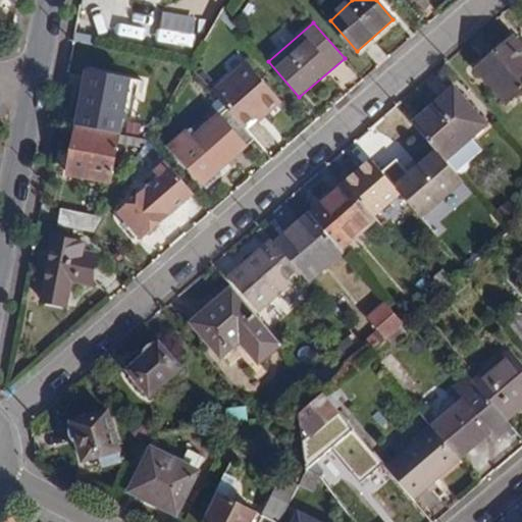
[(521,89),(521,47),(514,38),(478,69),(507,102),(521,89)]
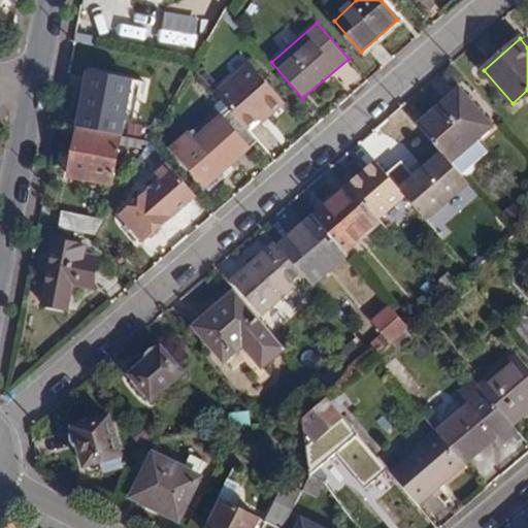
[(251,65),(217,94),(231,110),(246,129),(258,119),(264,112),(268,118),(284,102),(251,65)]
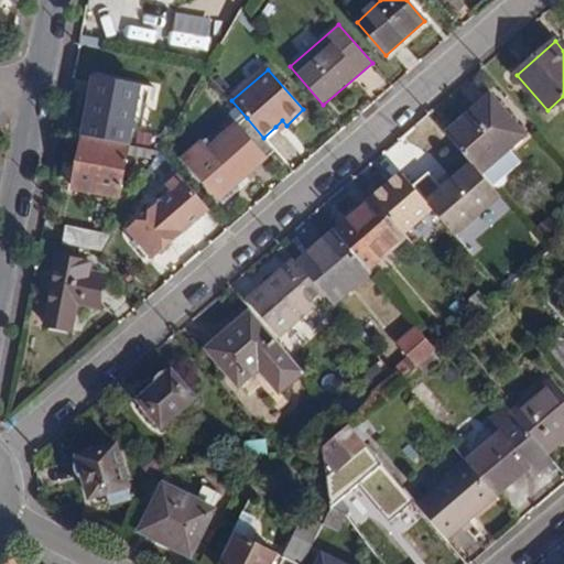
[(123,133),(132,86),(95,79),(87,122),(108,127),(107,130),(123,133)]
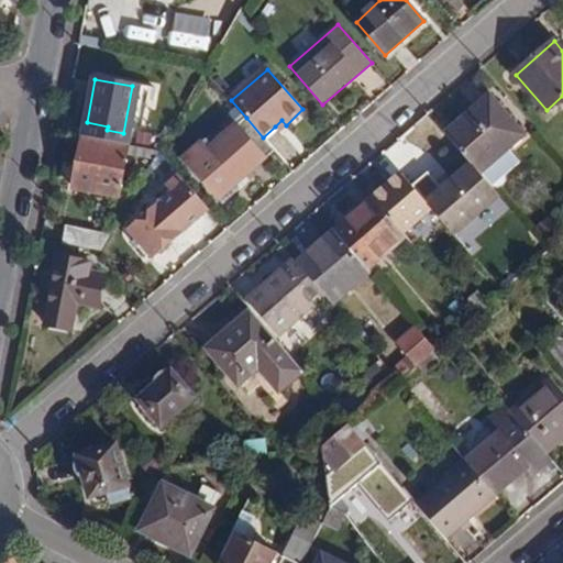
[(489,97),(446,134),(471,164),(479,175),(522,135),(489,97)]
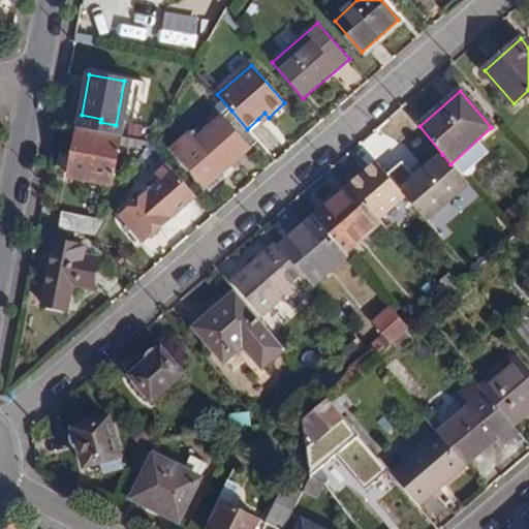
[(224,173),(258,142),(247,129),(231,111),(224,118),(223,116),(178,156),(207,188),(224,173)]
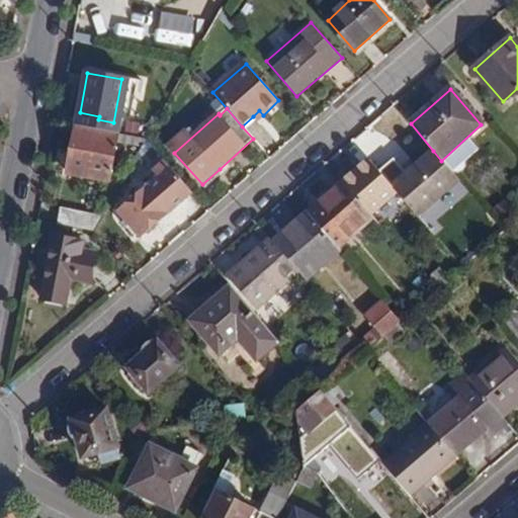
[(258,120),(263,115),(259,110),(253,116),(258,120)]
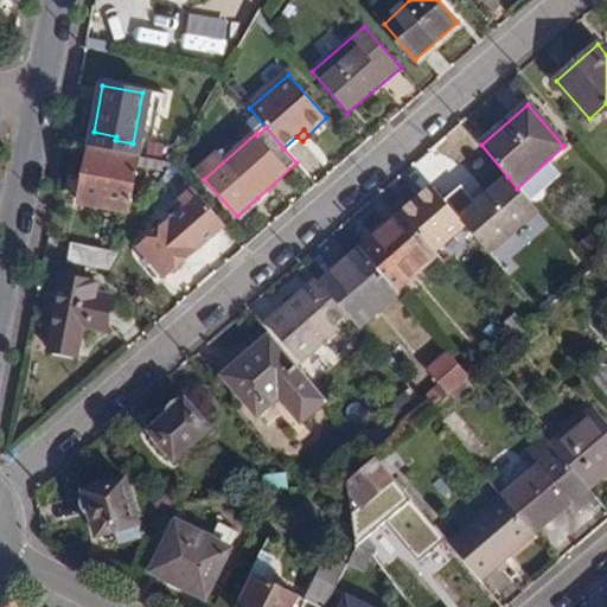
[(165,173),(171,164),(90,147),(80,203),(129,212),(136,168),(165,173)]
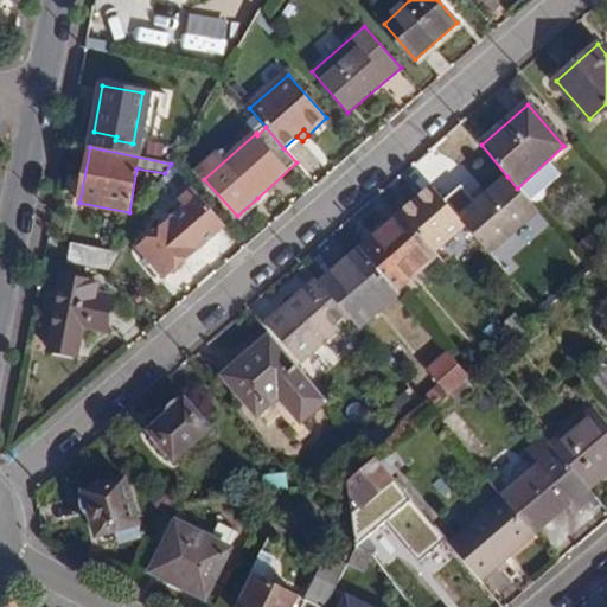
[(508,177),(460,221),(465,227),(494,259),(542,215),(517,189),(508,177)]
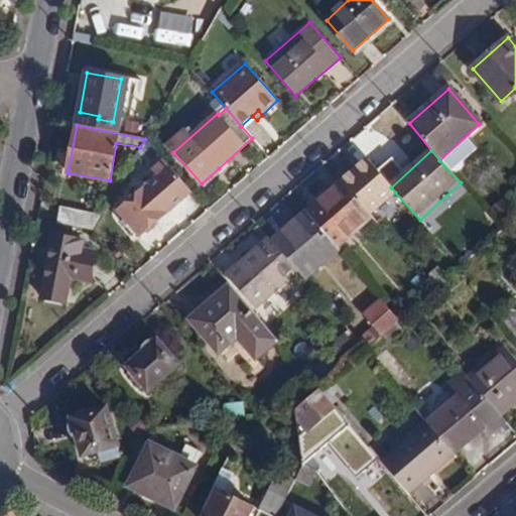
[(391,187),(367,159),(352,173),(355,177),(344,186),(369,216),(395,192),(391,187)]
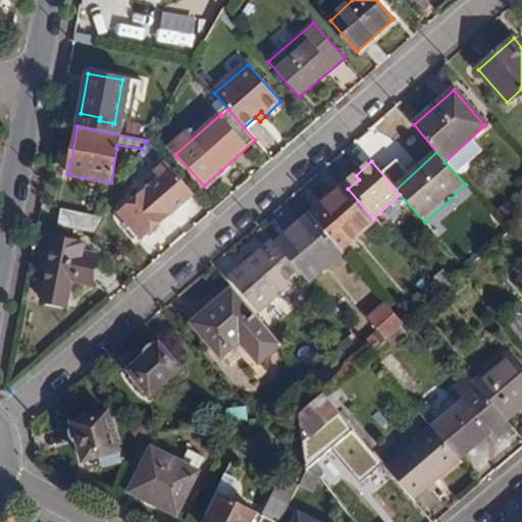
[(172,169),(167,164),(155,174),(160,179),(167,173),(172,169)]
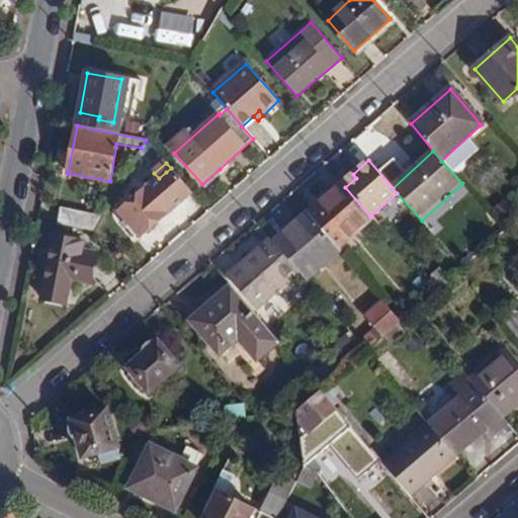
[(188,196),(192,192),(171,168),(166,172),(188,196)]
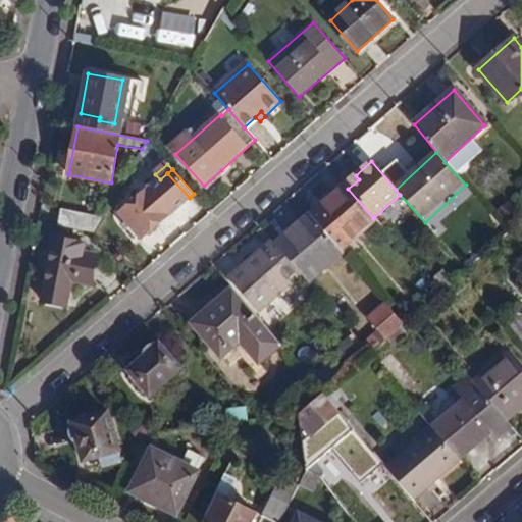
[(226,175),(221,170),(204,186),(208,191),(226,175)]
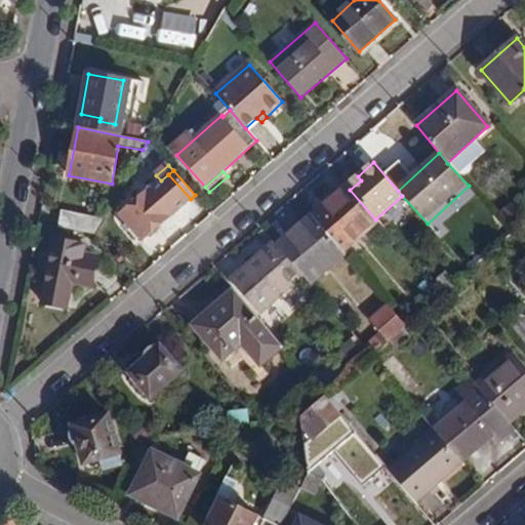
[(168,174),(161,180),(121,215),(144,240),(191,199),(168,174)]
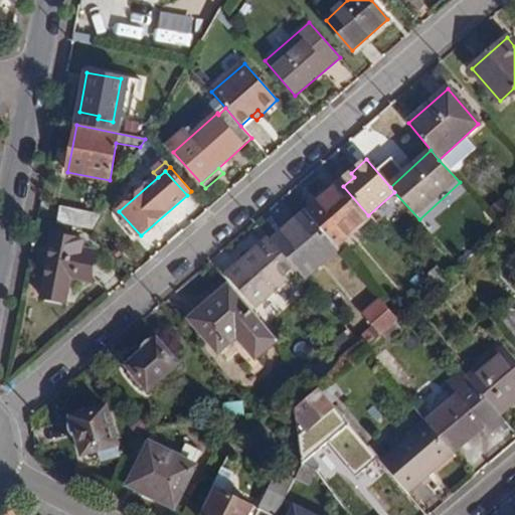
[(339,181),(305,211),(336,247),(370,217),(368,215),(343,186),(339,181)]
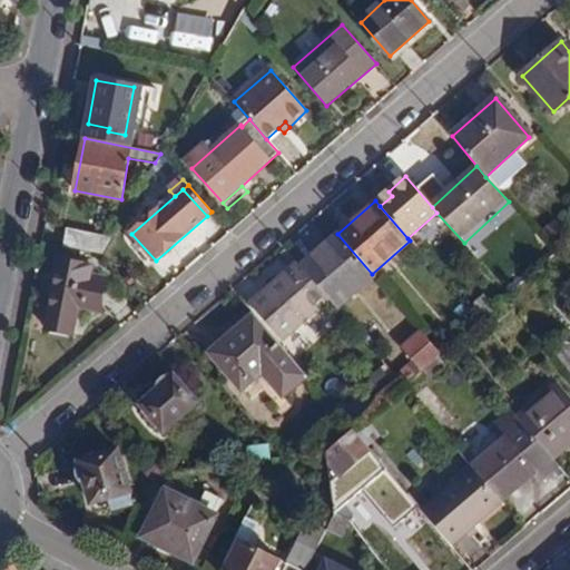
[(101,254),(111,238),(67,229),(64,247),(101,254)]
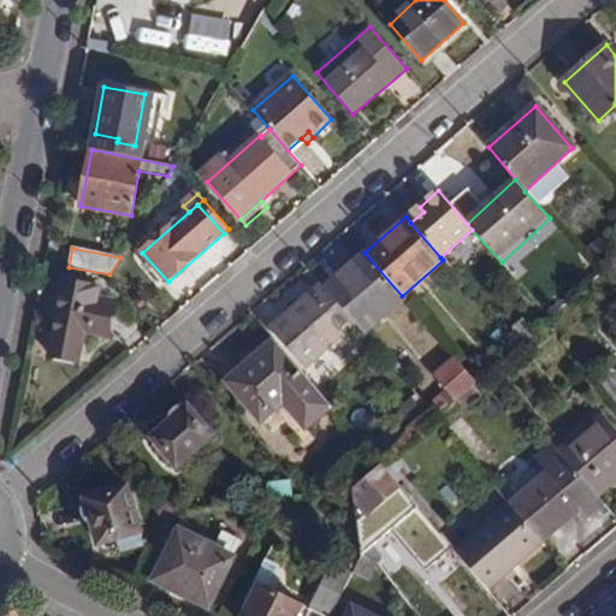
[(325,288),(356,324),(365,333),(404,298),(402,296),(365,253),(325,288)]
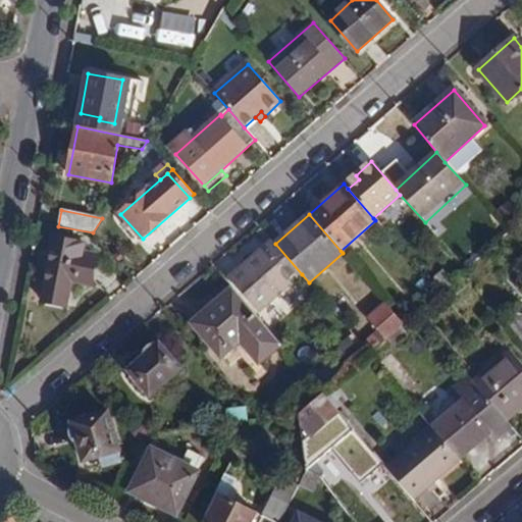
[(84,253),(85,244),(54,238),(43,301),(67,306),(71,281),(90,284),(96,255),(84,253)]
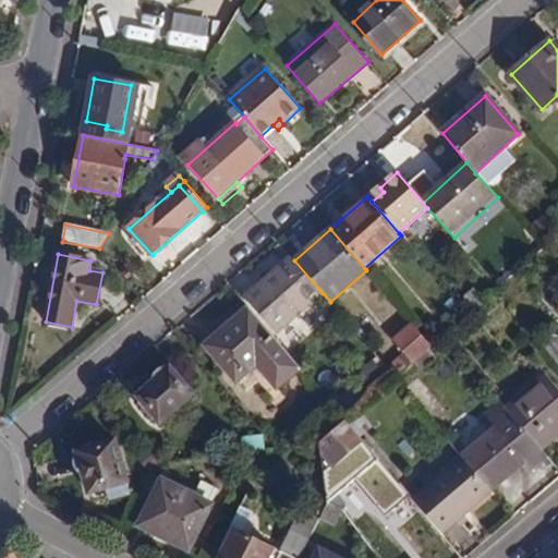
[(294,261),(291,256),(246,296),(278,334),(323,293),(294,261)]
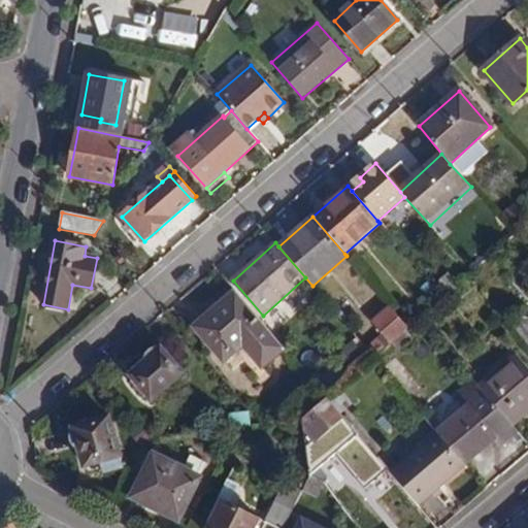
[(285,349),(235,291),(194,327),(224,361),(242,345),(262,367),(285,349)]
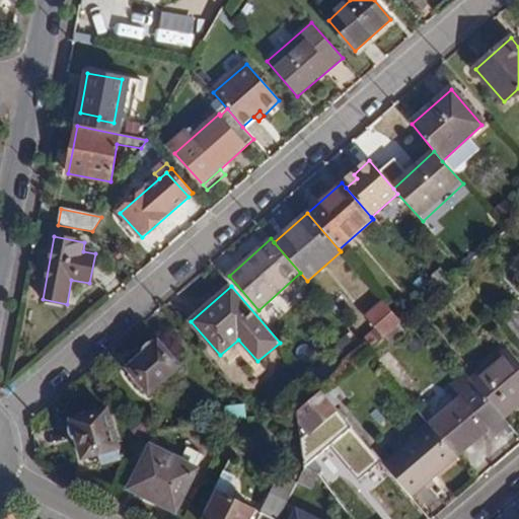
[(374,329),(360,342),(368,352),(402,321),(383,299),(365,316),(374,329)]
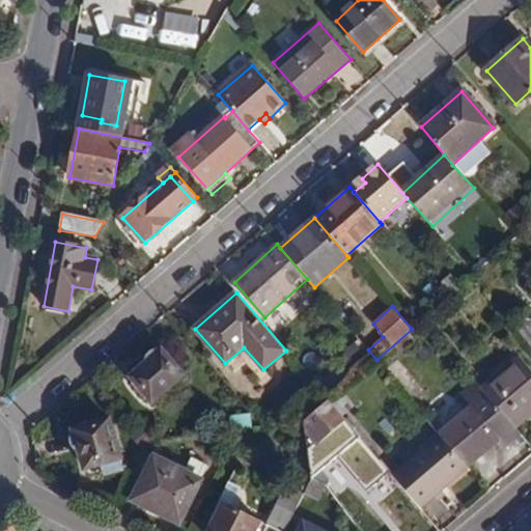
[(530,330),(523,320),(514,328),(528,343),(530,339),(530,330)]
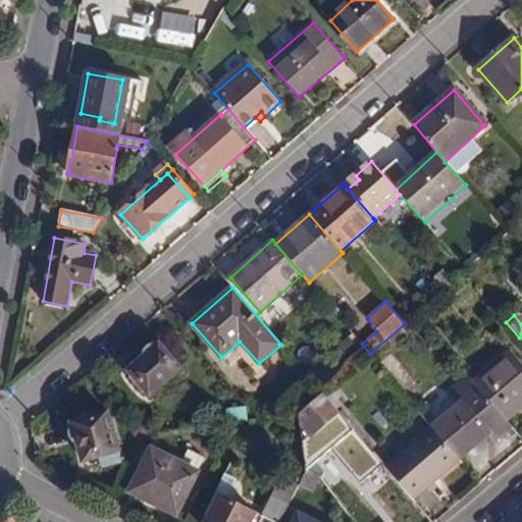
[(336,348),(354,368),(365,358),(348,337),(336,348)]
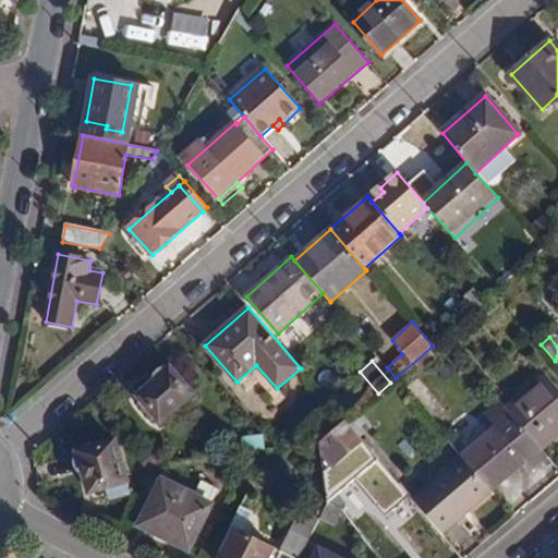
[(193,396),(169,368),(138,397),(162,423),(193,396)]
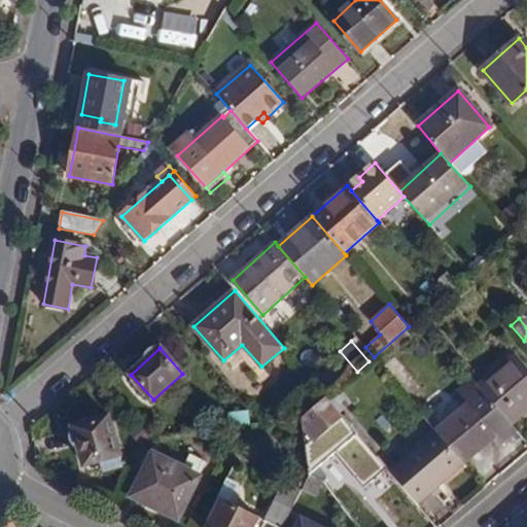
[(526,367),(515,354),(480,385),(486,392),(514,424),(526,412),(526,367)]
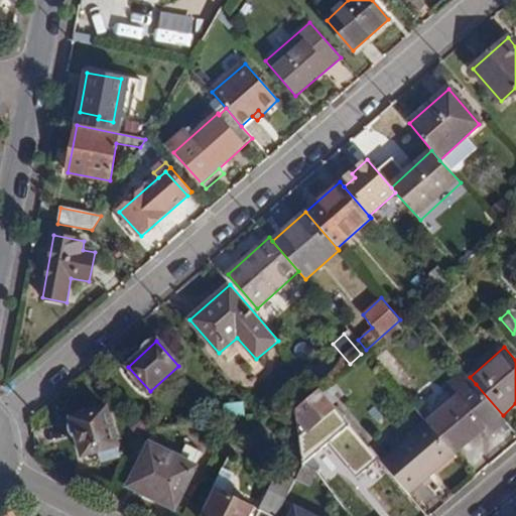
[(503,415),(476,384),(428,423),(455,455),(486,428),(490,434),(507,420),(503,415)]
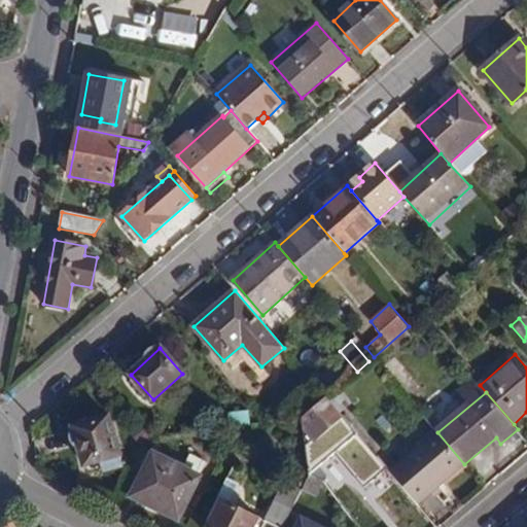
[(327,397),(303,418),(307,446),(321,433),(323,434),(344,418),(327,397)]
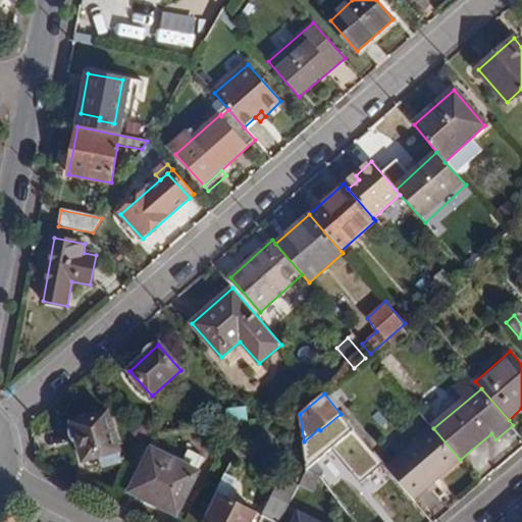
[(226,410),(228,424),(233,423),(256,420),(246,407),(226,410)]
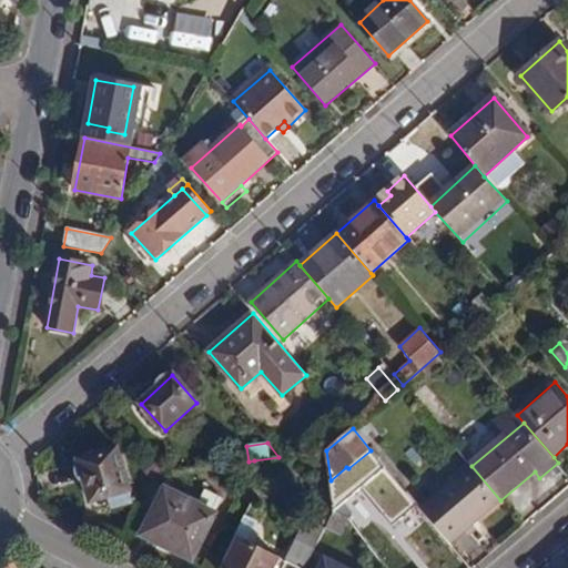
[(133,500),(119,449),(80,459),(91,503),(111,497),(113,507),(133,500)]
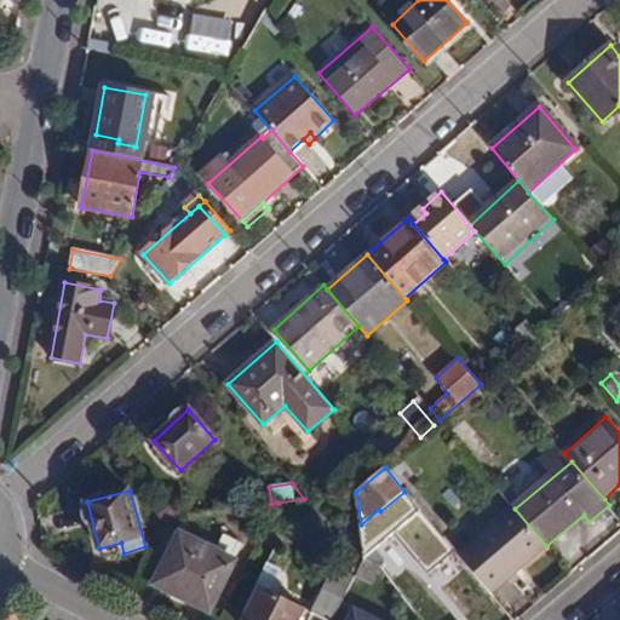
[(515,509),(460,556),(492,592),(546,546),(515,509)]
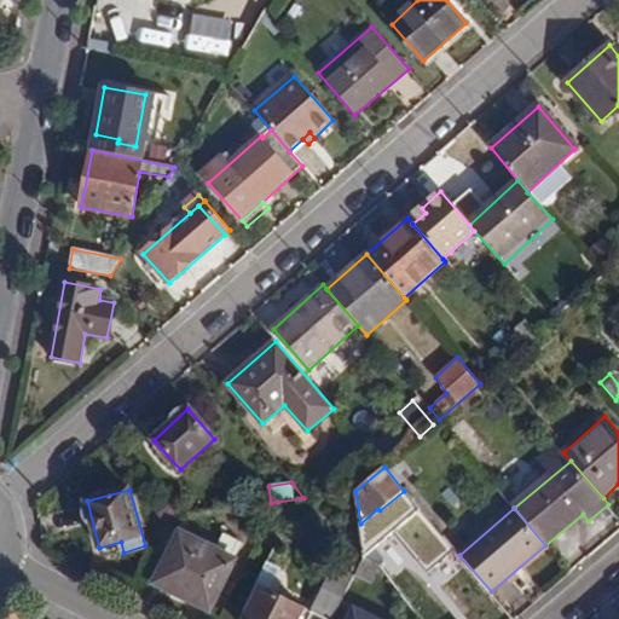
[(210,611),(236,560),(180,532),(155,583),(210,611)]
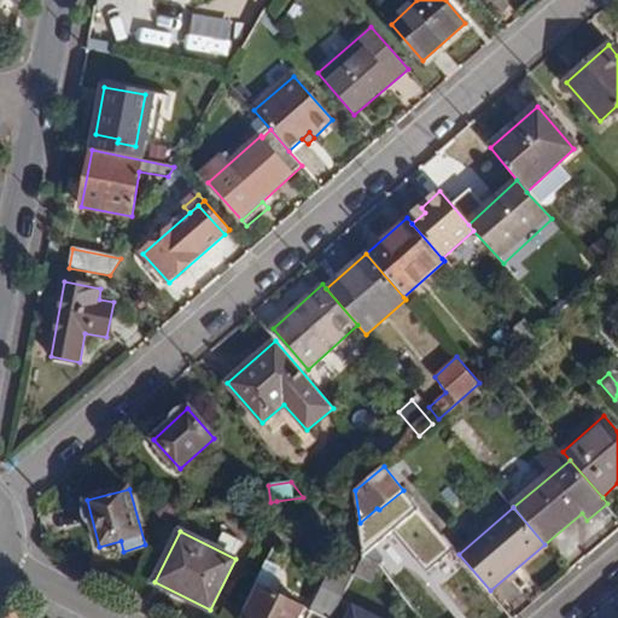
[(490,590),(459,554),(433,576),(464,612),(490,590)]
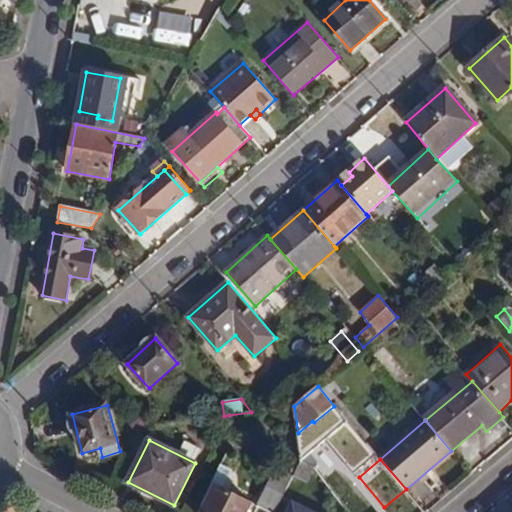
[(257,505),(270,511),(274,511),(290,482),(273,473),(257,505)]
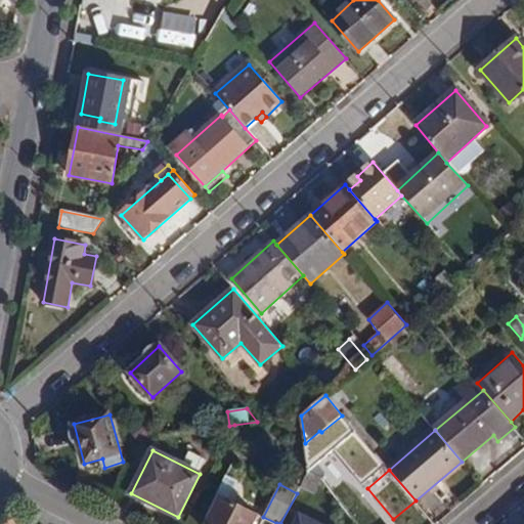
[(251,523),(256,515),(219,496),(206,523),(251,523)]
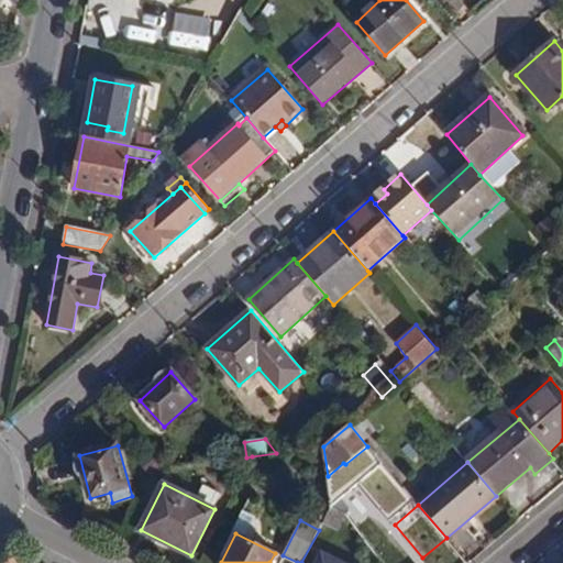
[(452,562),(460,558),(451,548),(433,562),(452,562)]
